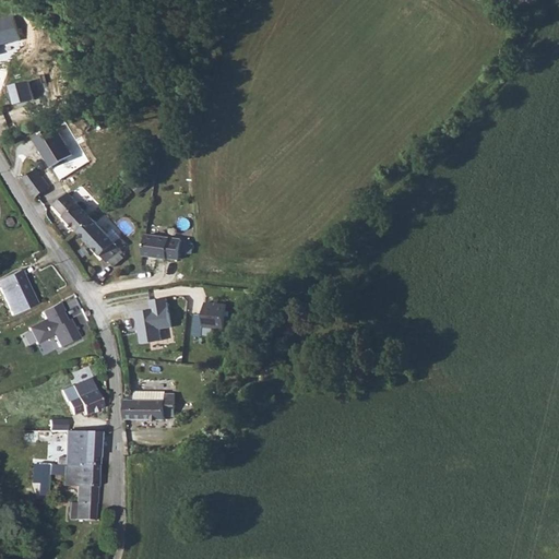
[(0,45),(23,39),(18,15),(0,19),(0,45)]
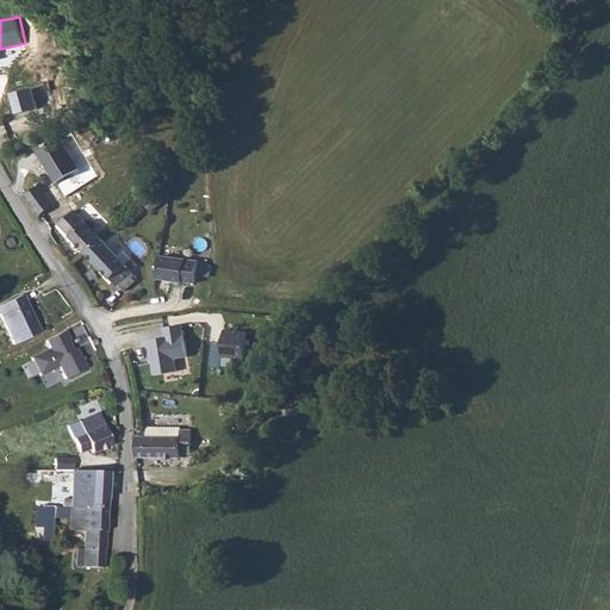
[(33,87),(13,92),(18,114),(38,110),(33,87)]
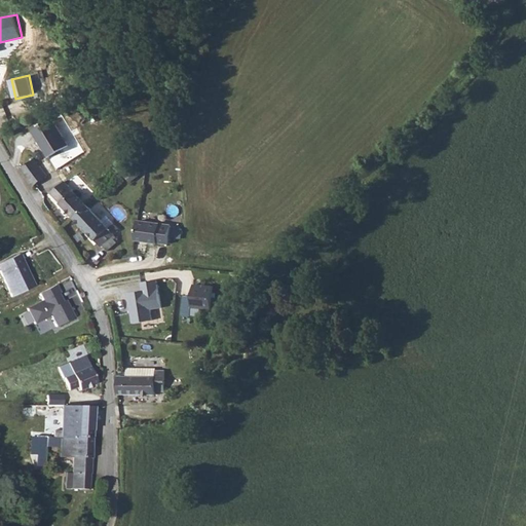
[(32,165),(44,183),(57,175),(45,157),(32,165)]
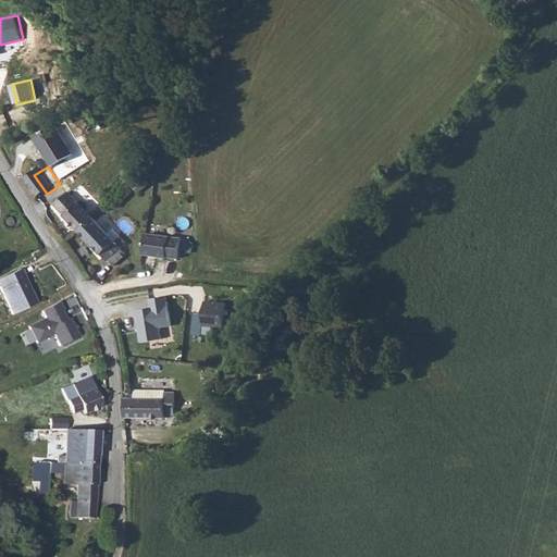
[(63,203),(83,229),(98,217),(78,192),(63,203)]
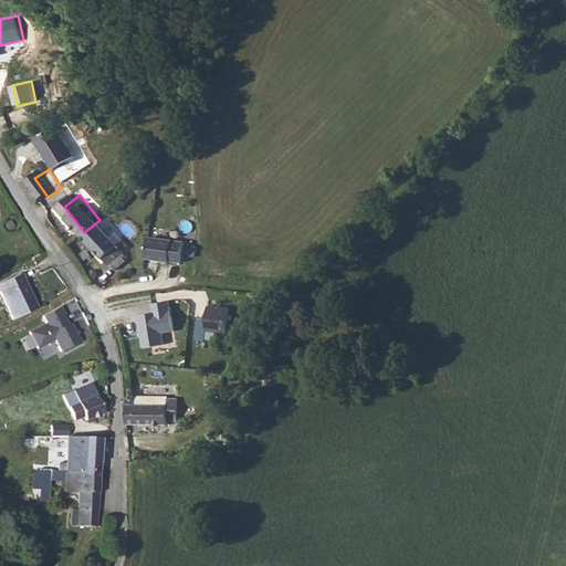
[(10,220),(6,221),(3,222),(3,226),(3,229),(6,230),(9,231),(12,229),(11,221),(10,220)]
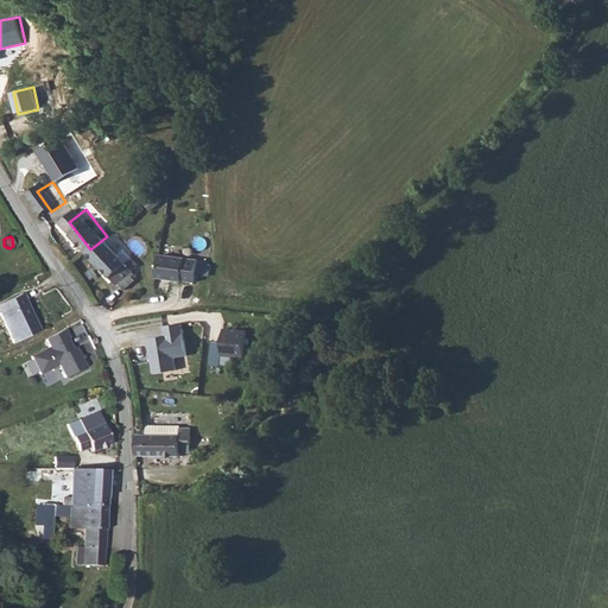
[(118,278),(124,284),(137,274),(107,236),(90,249),(106,270),(114,280),(118,278)]
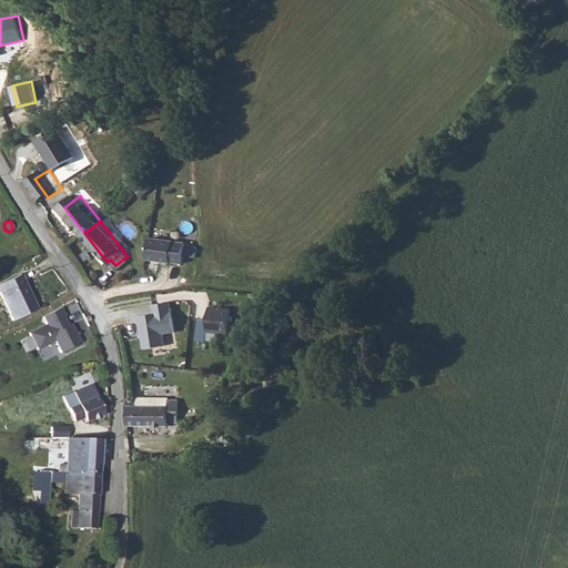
[(186,243),(151,237),(148,259),(172,262),(172,261),(184,263),(186,243)]
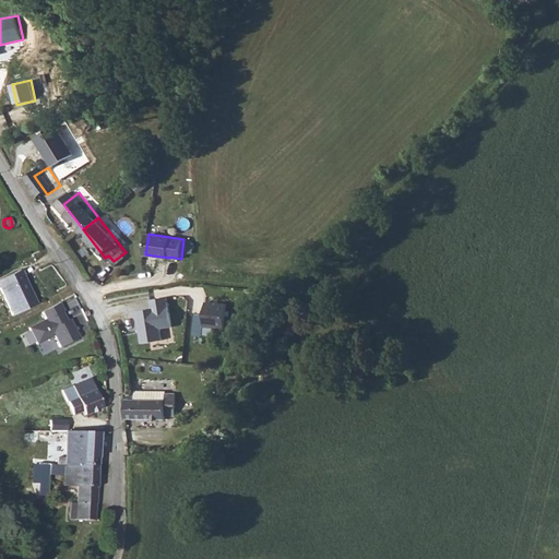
[(16,272),(0,281),(0,297),(12,319),(35,306),(16,272)]
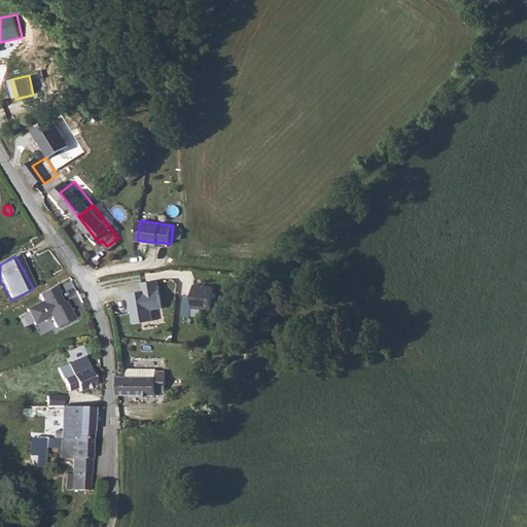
[(152,310),(164,308),(160,279),(142,282),(144,290),(130,292),(135,323),(154,320),(152,310)]
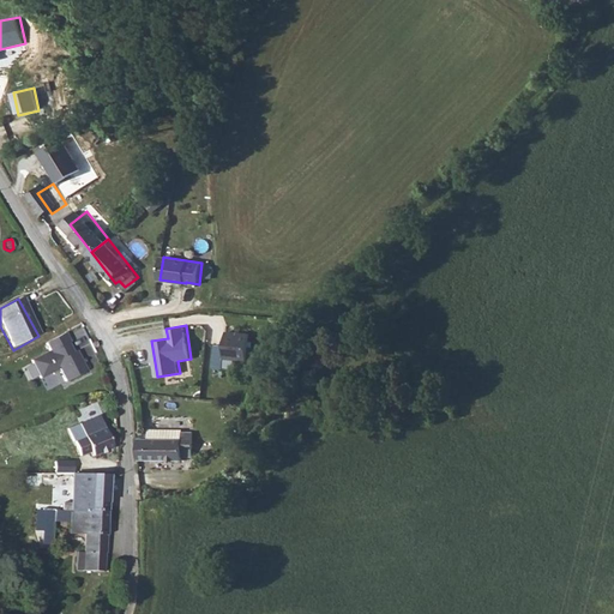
[(67,333),(47,343),(50,351),(32,361),(42,379),(60,369),(67,383),(89,372),(78,351),(73,354),(67,344),(72,342),(67,333)]
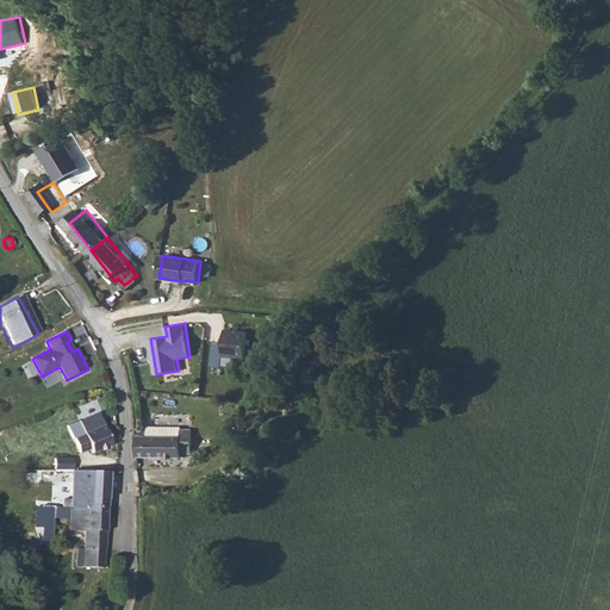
[(223,342),(216,342),(213,367),(223,367),(223,356),(247,358),(248,337),(224,336),(223,342)]
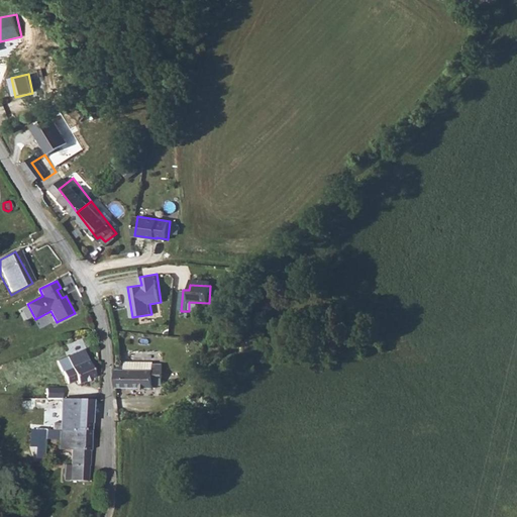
[(86,362),(82,350),(55,362),(59,373),(60,372),(64,383),(73,380),(69,369),(86,362)]
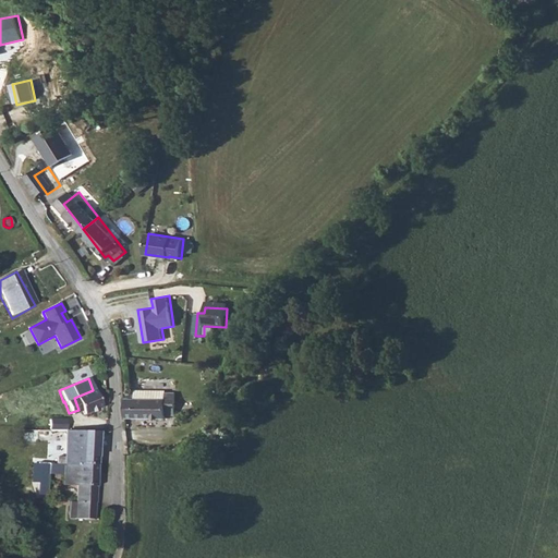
[(93,390),(74,398),(79,410),(81,414),(99,408),(98,403),(106,401),(100,388),(93,390)]
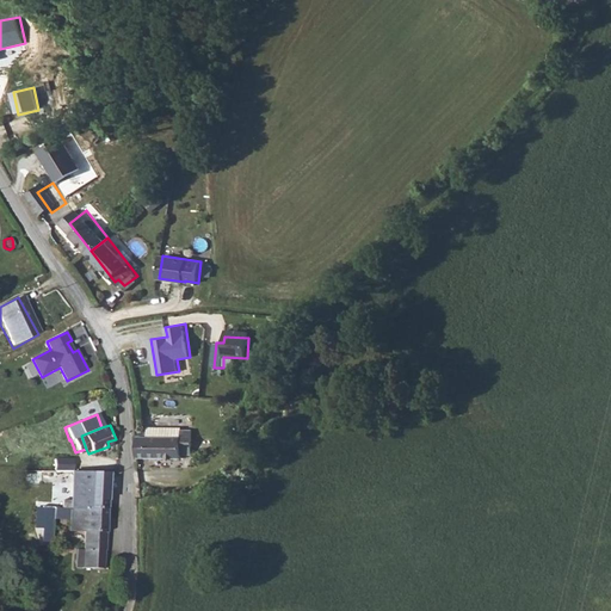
[(147,458),(192,460),(192,455),(203,455),(203,431),(192,431),(191,439),(147,438),(147,458)]
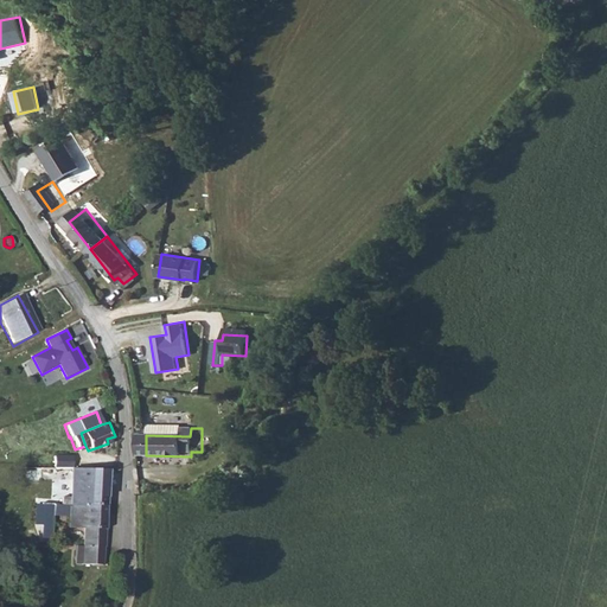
[(72,468),(72,454),(55,454),(55,468),(72,468)]
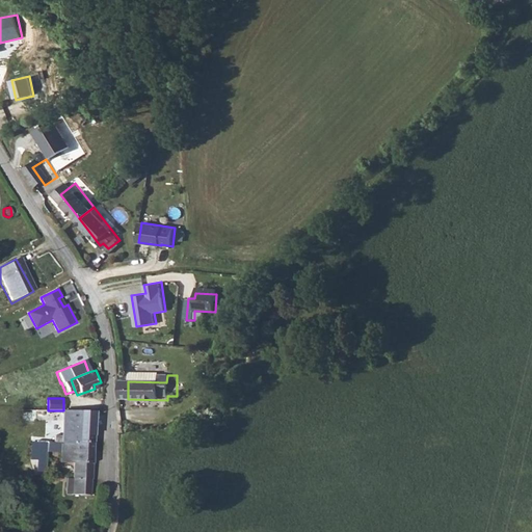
[(219,410),(204,407),(202,423),(216,426),(219,410)]
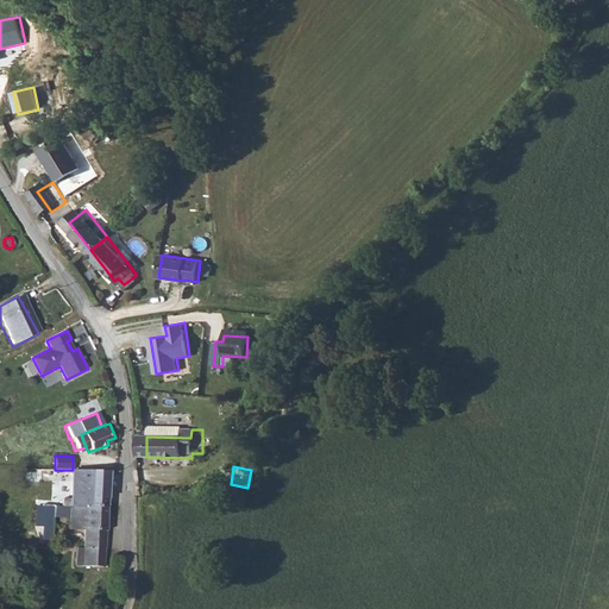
[(71,510),(106,509),(105,472),(70,473),(71,502),(71,509),(71,510)]
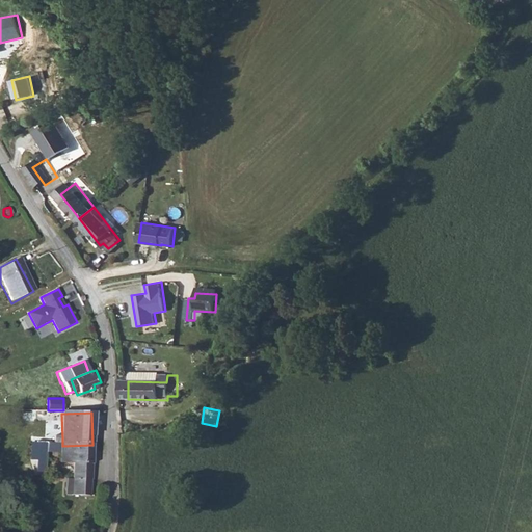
[(94,495),(92,445),(62,446),(62,447),(62,463),(75,463),(76,496),(94,495)]
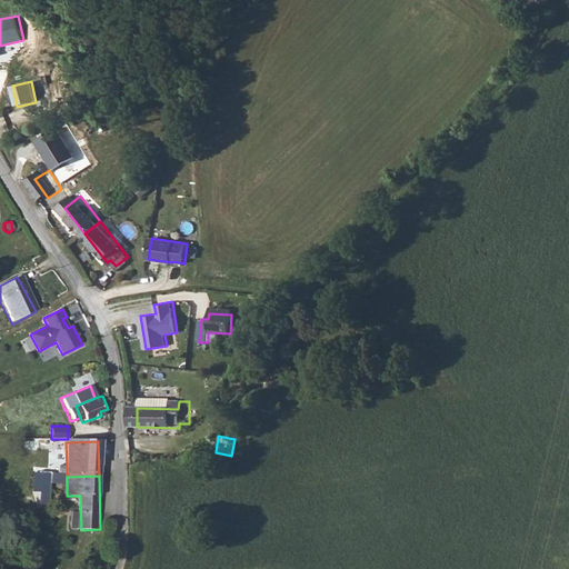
[(42,495),(52,495),(53,477),(42,477),(42,495)]
